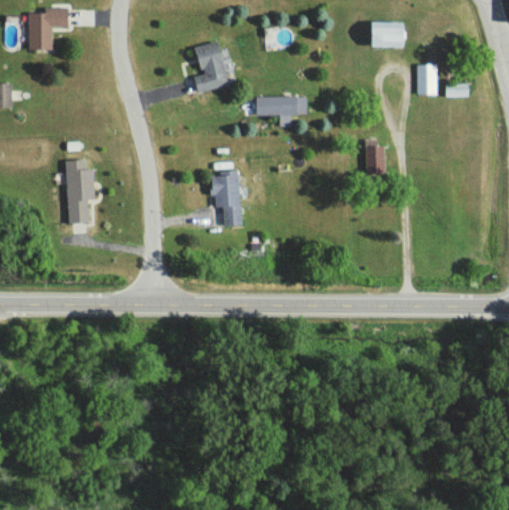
[(52,27),(68,27),(68,8),(44,8),(44,13),(30,13),(30,50),(52,50),(52,27)]
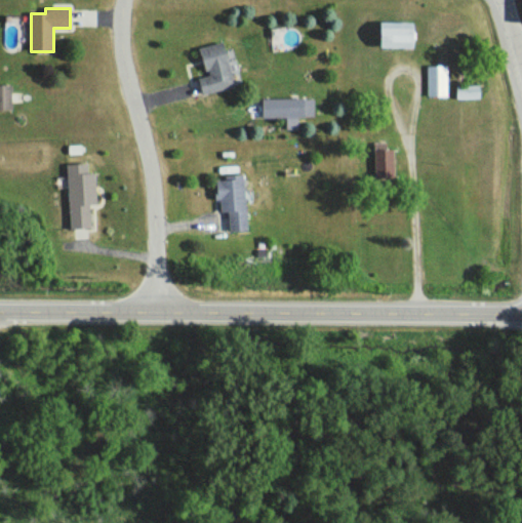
[(411,49),(411,23),(376,23),(376,49),(411,49)]
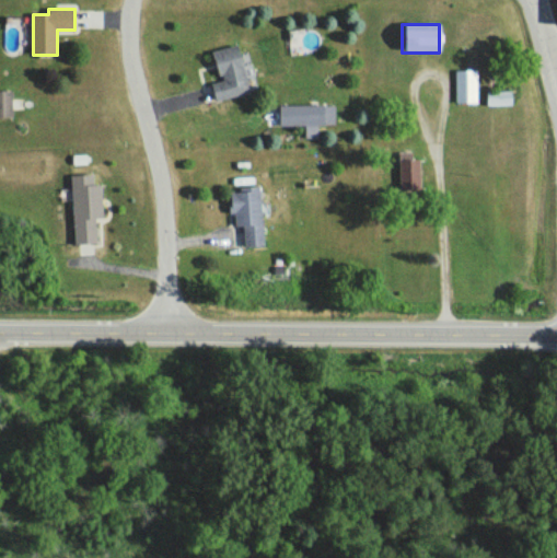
[(251,93),(239,45),(213,51),(221,82),(211,84),(216,102),(251,93)]
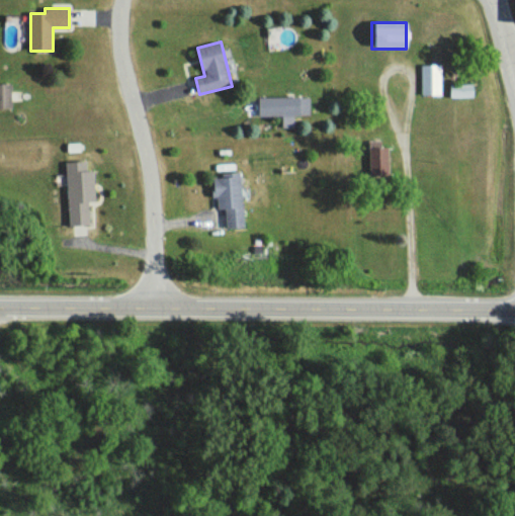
[(422,96),(443,96),(443,65),(422,65),(422,96)]
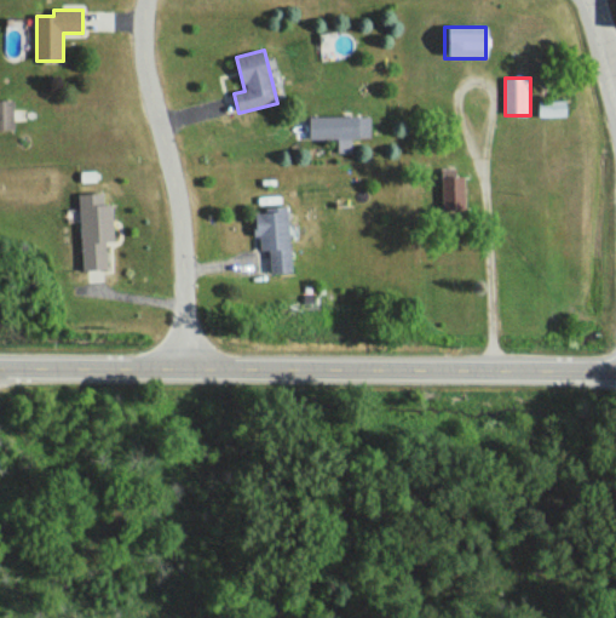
[(0,101),(0,131),(16,131),(16,102),(0,101)]
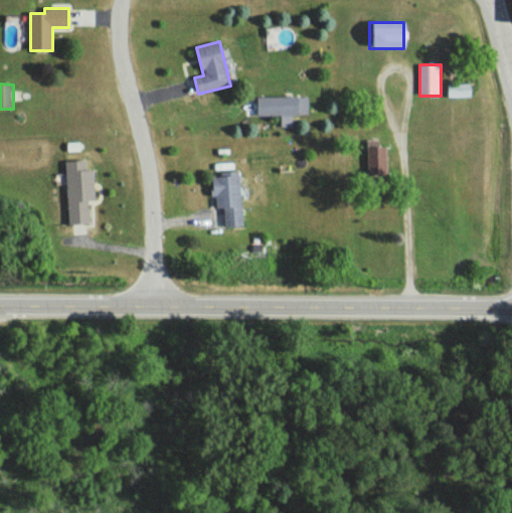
[(369,173),(386,173),(386,149),(369,149),(369,173)]
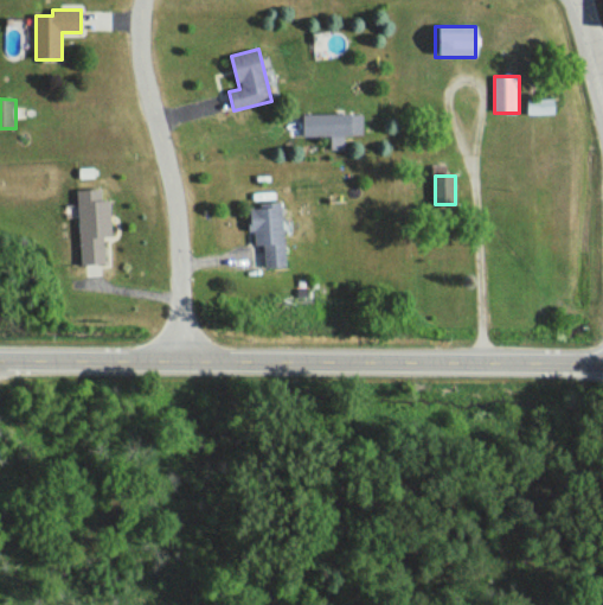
[(107,265),(106,239),(113,237),(110,201),(106,201),(104,190),(78,191),(82,266),(107,265)]
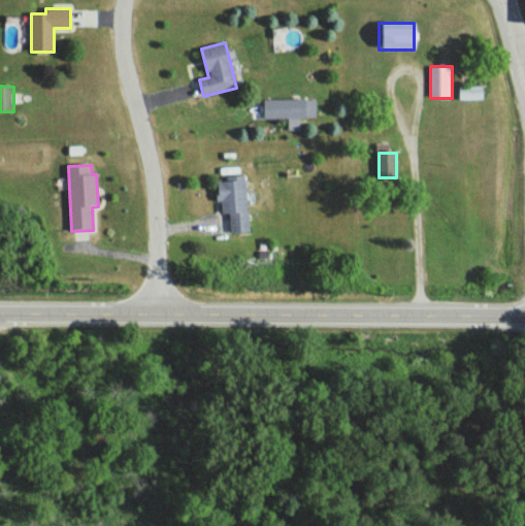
[(250,233),(247,177),(219,178),(221,215),(230,214),(231,234),(250,233)]
